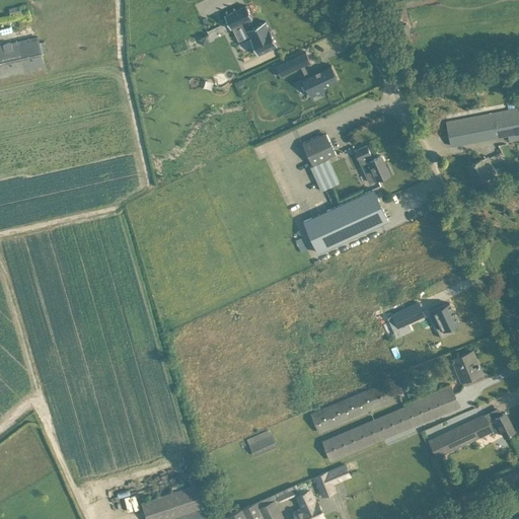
[(9,8),(10,16),(21,13),(19,5),(9,8)]
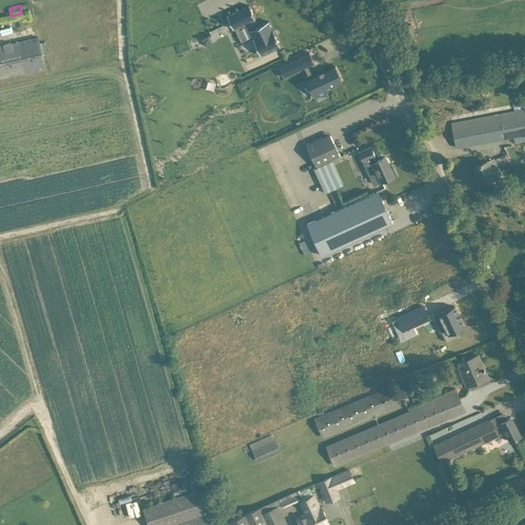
[(249,5),(227,15),(233,29),(235,28),(243,43),(253,38),(260,54),(280,45),(273,29),(272,30),(269,21),(257,26),(253,18),(255,17),(249,5)]
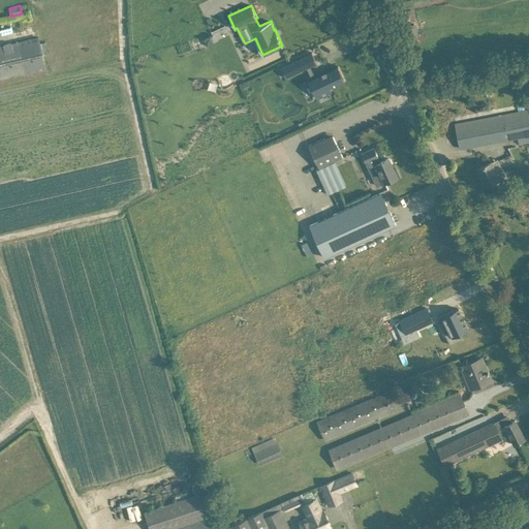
[(20,41),(0,45),(0,79),(27,72),(48,67),(40,37),(20,41)]
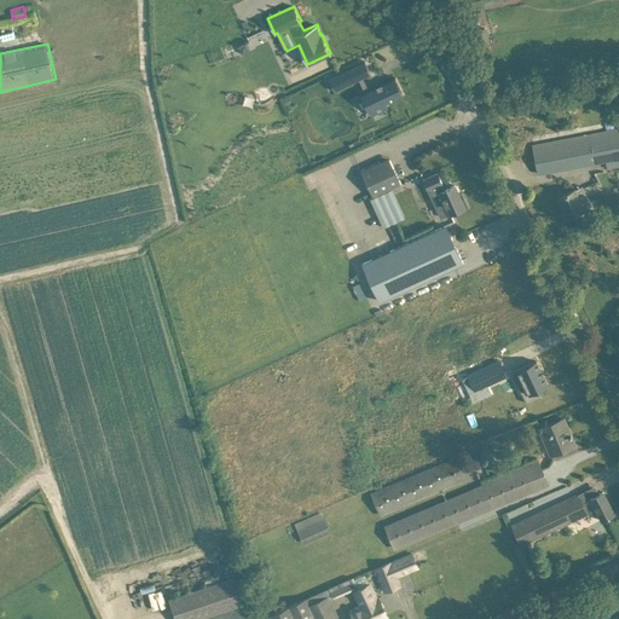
[(364,61),(329,77),(329,79),(330,79),(335,90),(335,91),(359,80),(363,77),(371,74),(364,61)]
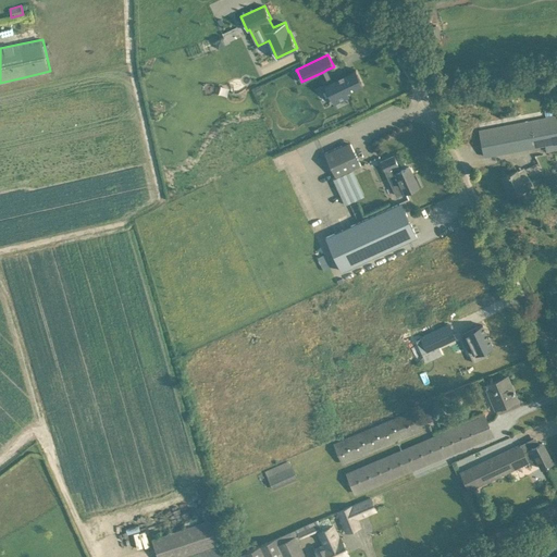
[(329,83),(326,84),(327,86),(335,102),(349,97),(347,93),(362,85),(356,70),(344,75),(344,74),(338,76),(339,77),(332,81),(329,83)]
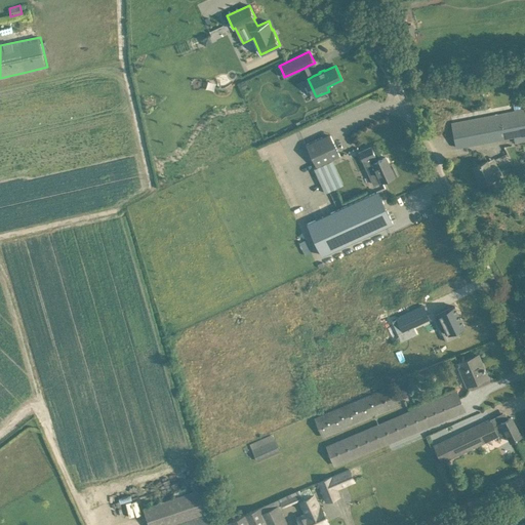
[(248,87),(246,81),(240,83),(243,89),(248,87)]
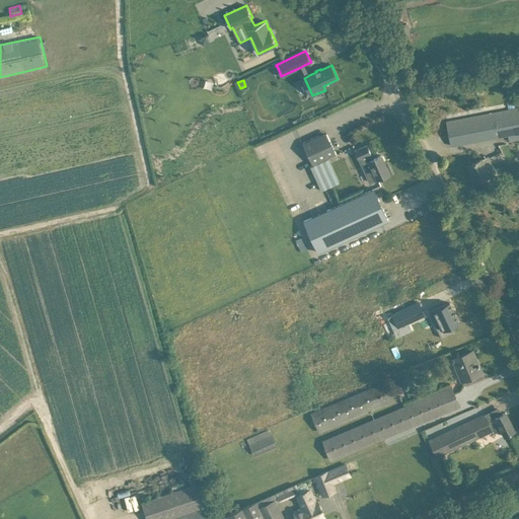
[(518,106),(447,121),(451,145),(518,132),(518,106)]
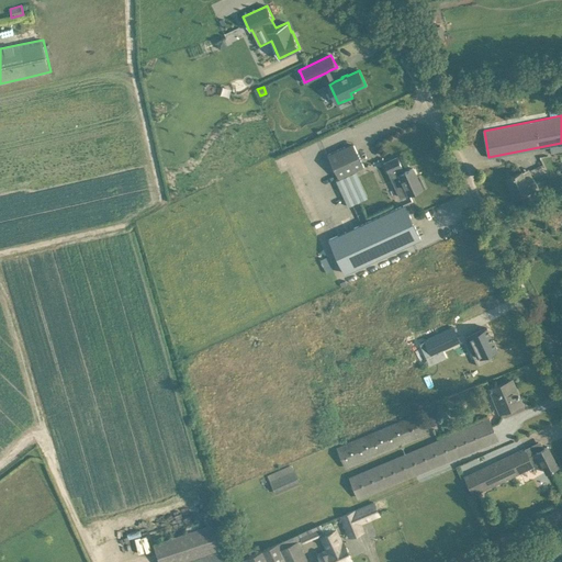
[(345,146),(328,154),(339,178),(363,167),(353,145),(346,148),(345,146)]
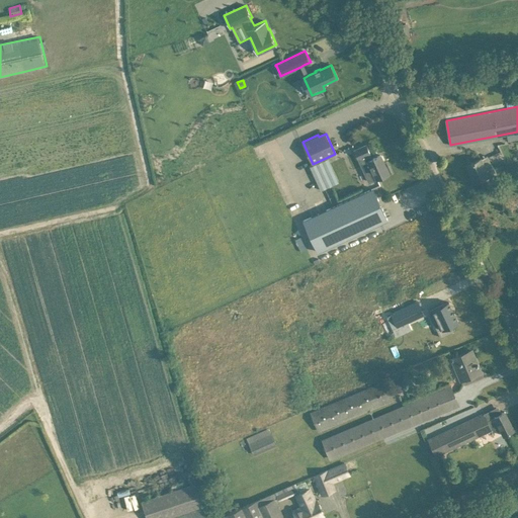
[(354,151),(368,182),(376,179),(391,173),(387,165),(385,166),(380,155),(370,159),(368,154),(370,153),(366,145),(354,151)]
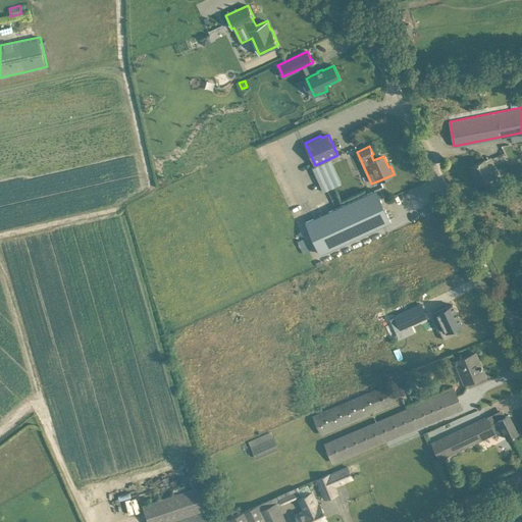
[(474,176),(478,184),(492,176),(484,159),(471,165),(476,175),(474,176)]
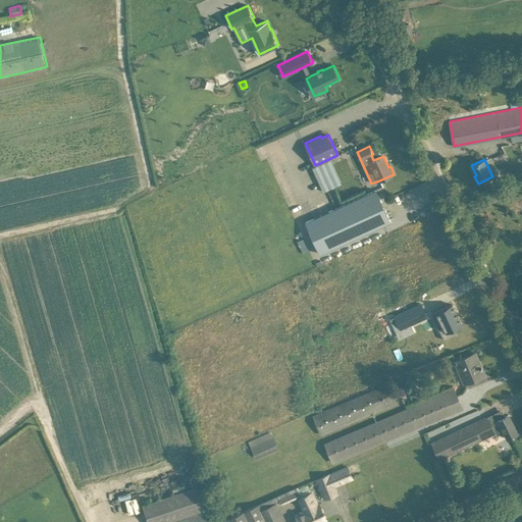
[(306,222),(320,254),(390,221),(376,190),(306,222)]
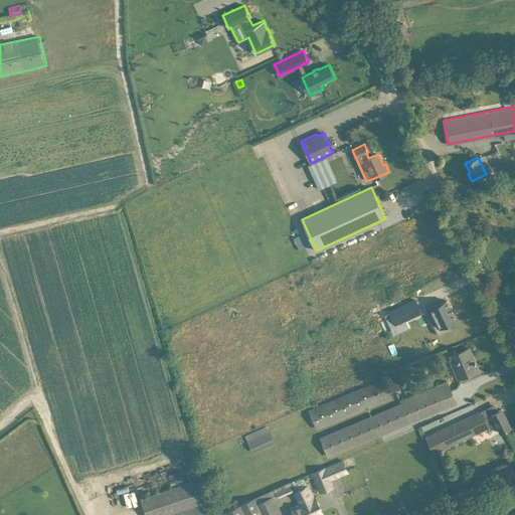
[(415,300),(389,312),(396,325),(421,313),(415,300)]
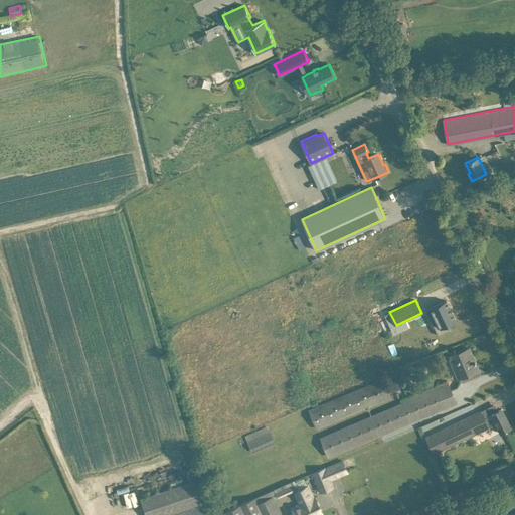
[(446,300),(431,308),(432,308),(433,310),(437,319),(433,321),(439,334),(438,334),(438,335),(452,328),(451,328),(449,323),(456,320),(446,300)]
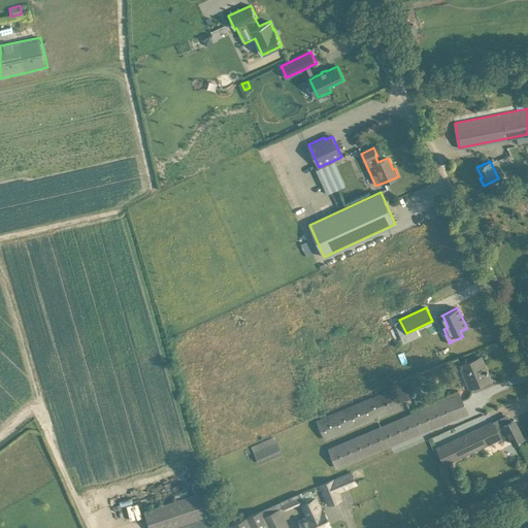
[(471,361),(461,365),(470,388),(481,384),(490,380),(487,371),(488,371),(487,370),(486,370),(485,366),(481,357),(471,361)]
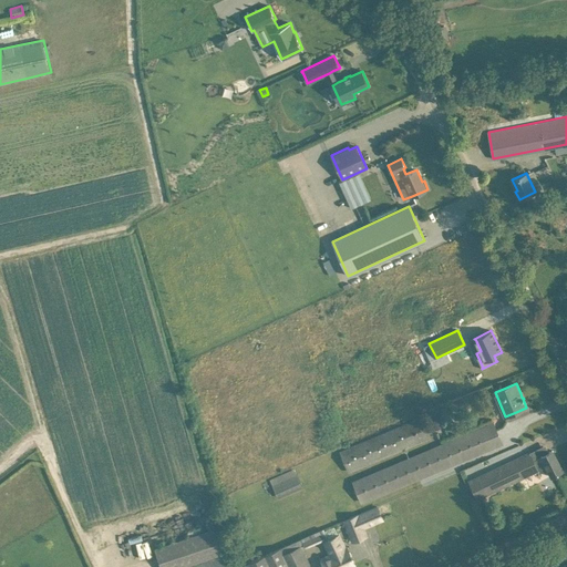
[(349,472),(432,436),(423,414),(339,450),(349,472)]
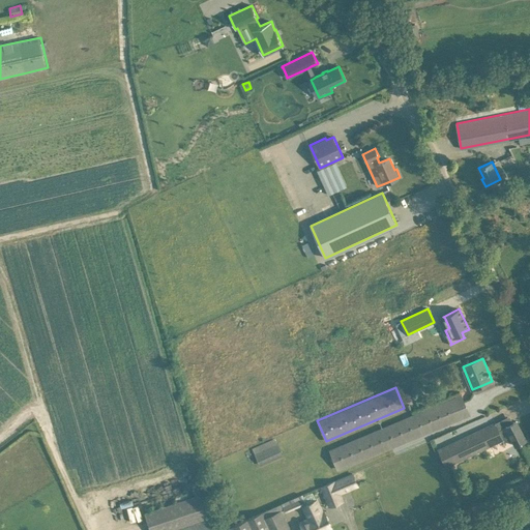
[(469,414),(461,394),(330,449),(339,469),(469,414)]
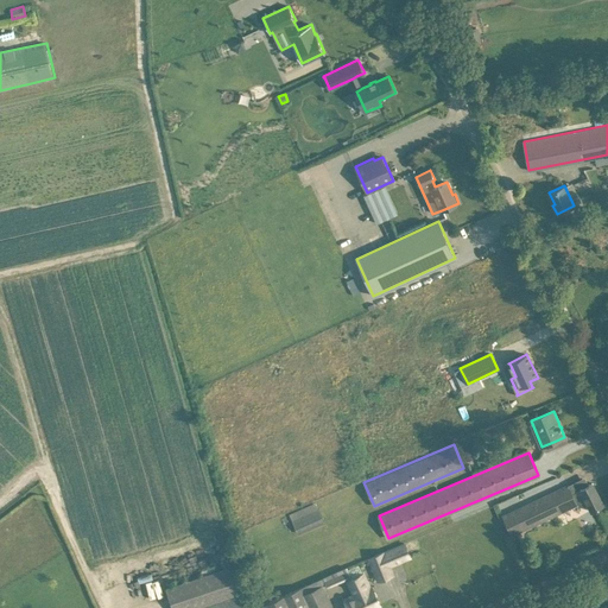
[(568,485),(502,515),(512,534),(563,511),(562,508),(581,499),(584,505),(588,504),(591,511),(603,505),(593,482),(572,493),(568,485)]
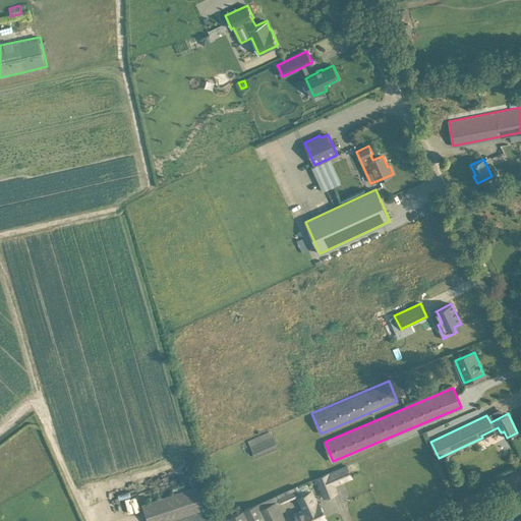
[(270,430),(247,441),(255,457),(278,448),(270,430)]
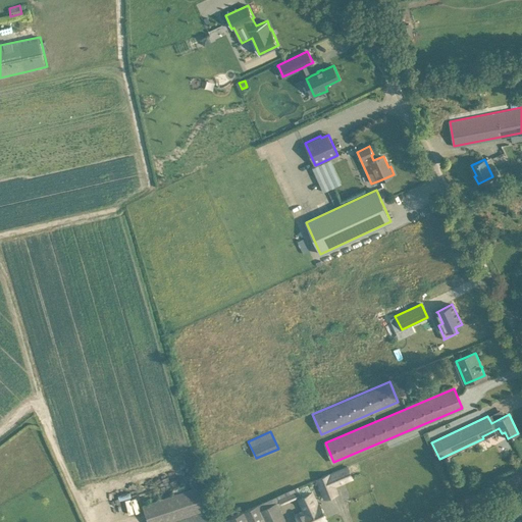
[(509,453),(507,462),(514,464),(517,455),(509,453)]
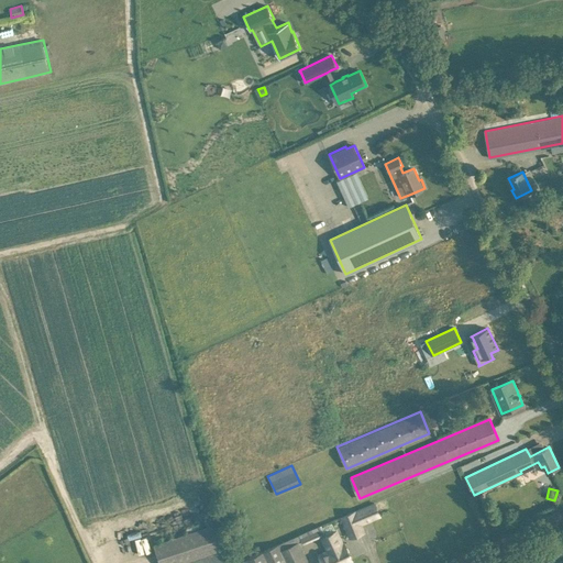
[(357,509),(363,523),(383,516),(376,501),(357,509)]
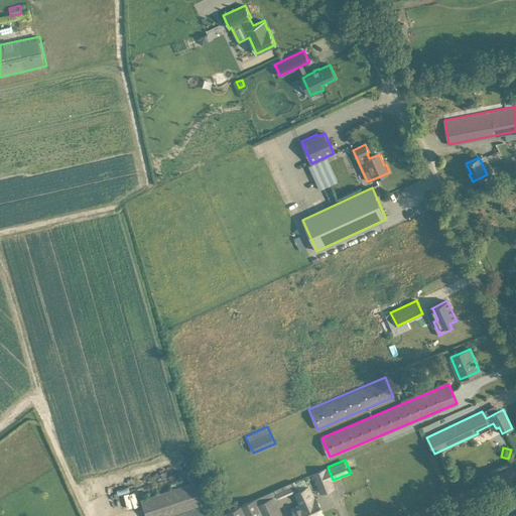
[(312,473),(321,493),(336,487),(333,480),(328,467),(312,473)]
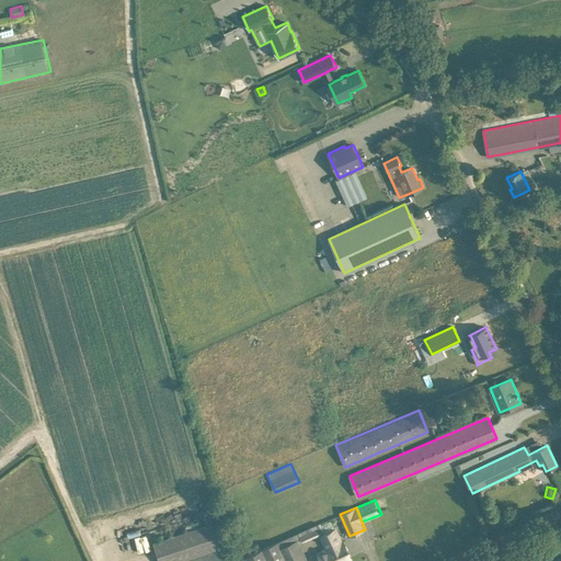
[(301,542),(324,531),(320,523),(294,534),(245,557),(247,560),(307,560),(297,540),(300,538),(301,542)]
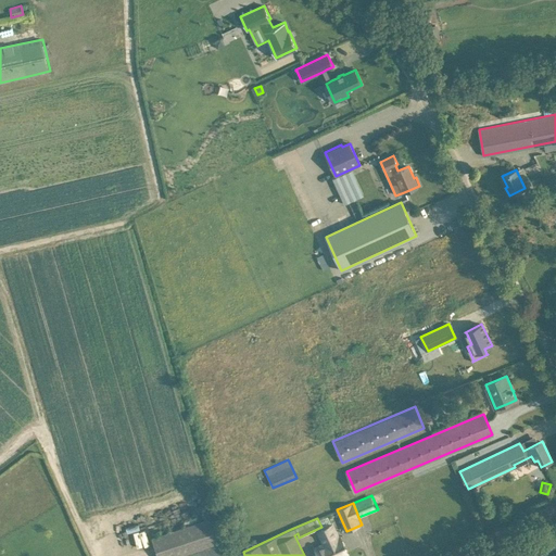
[(158,555),(222,555),(210,519),(152,538),(158,555)]
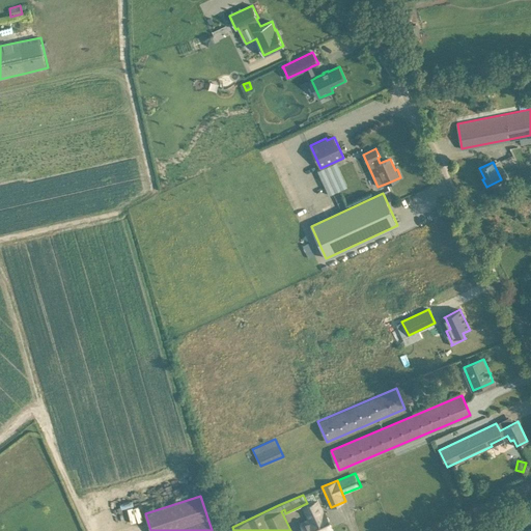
[(319,530),(331,526),(318,500),(305,506),(310,520),(301,524),(304,529),(305,530),(319,530)]
